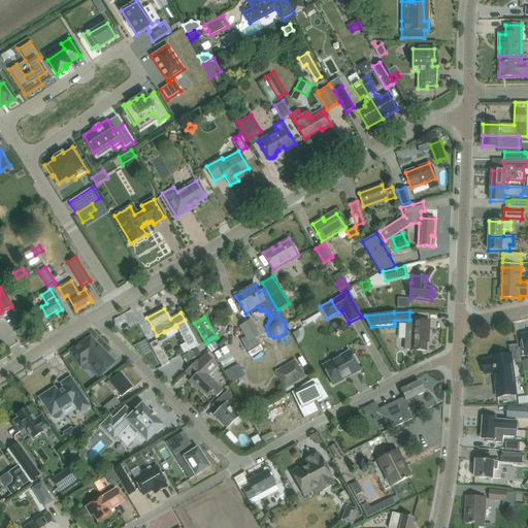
[(252,319),(240,326),(250,342),(239,348),(246,360),(262,352),(263,353),(270,349),(268,347),(270,344),(263,333),(261,334),(252,319)]
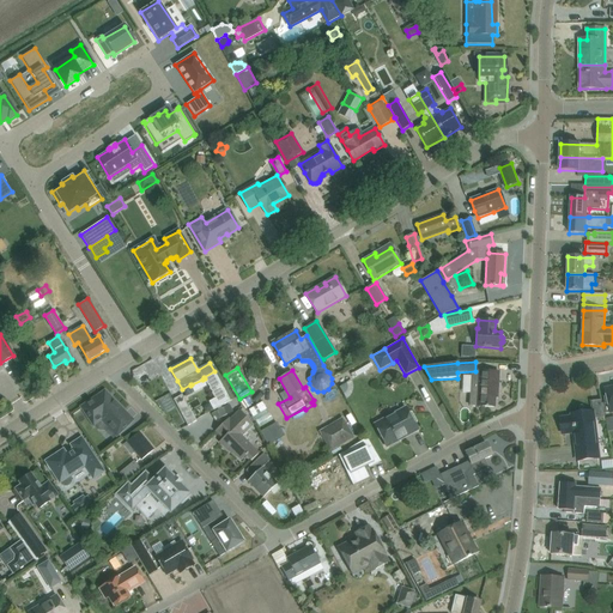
[(213,411),(230,401),(214,371),(204,377),(205,378),(216,399),(208,402),(213,411)]
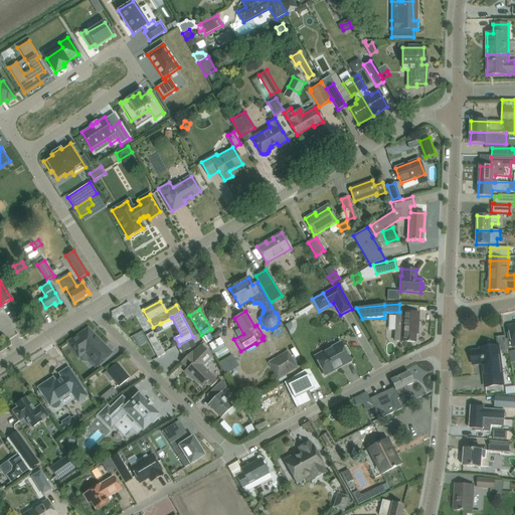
[(388,316),(388,330),(394,330),(394,341),(400,342),(400,341),(415,342),(416,329),(417,329),(418,313),(408,312),(401,312),(401,314),(395,314),(395,316),(388,316)]
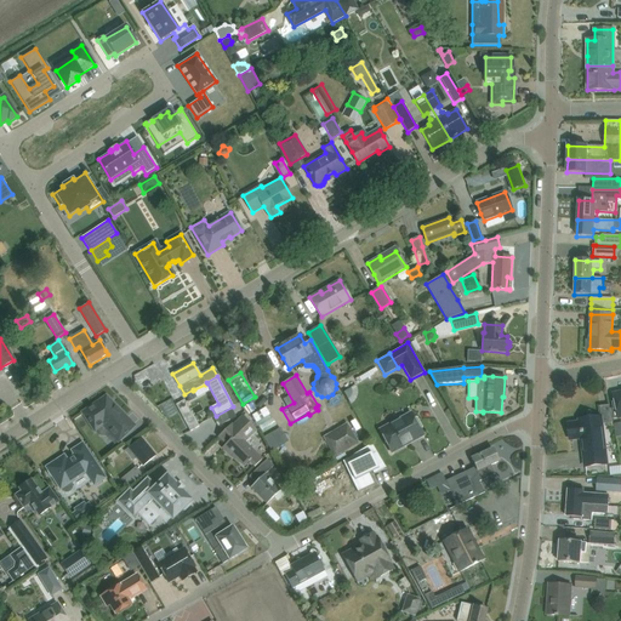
[(355,386),(355,385),(343,392),(351,404),(352,404),(352,403),(353,402),(354,402),(354,400),(355,399),(355,398),(357,397),(357,396),(357,394),(358,393),(358,392),(358,391),(357,389),(357,388),(357,387),(355,386)]
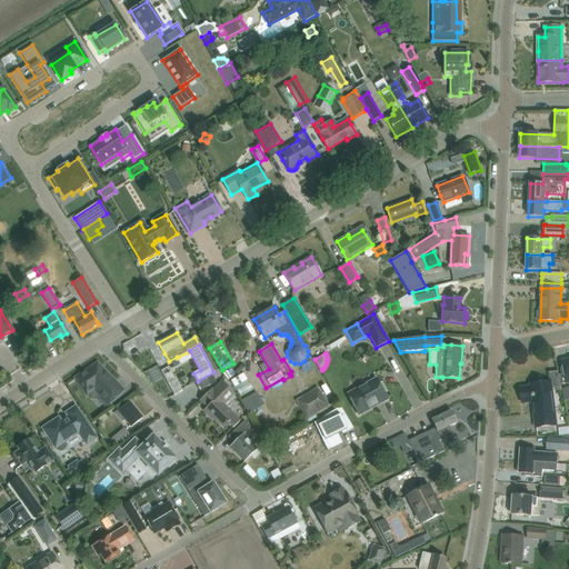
[(565,373),(558,375),(560,385),(567,383),(568,382),(568,360),(562,361),(565,372),(565,373)]
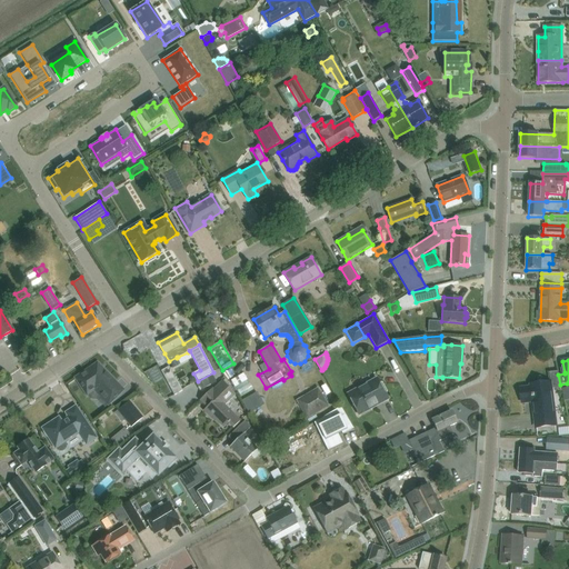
[(115,381),(102,369),(97,363),(76,378),(87,395),(90,399),(98,400),(105,407),(108,405),(120,392),(112,383),(115,381)]
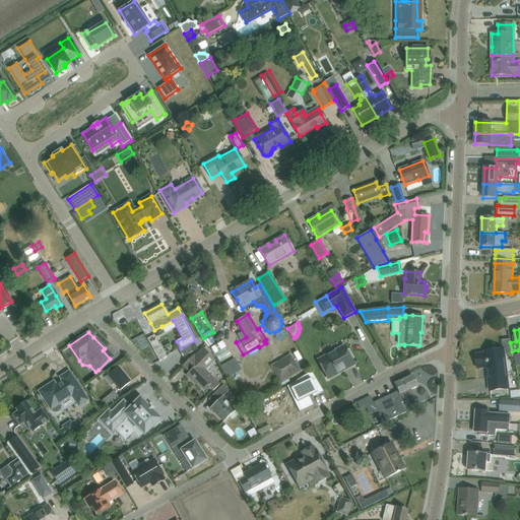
[(147,339),(159,361),(167,356),(154,335),(147,339)]
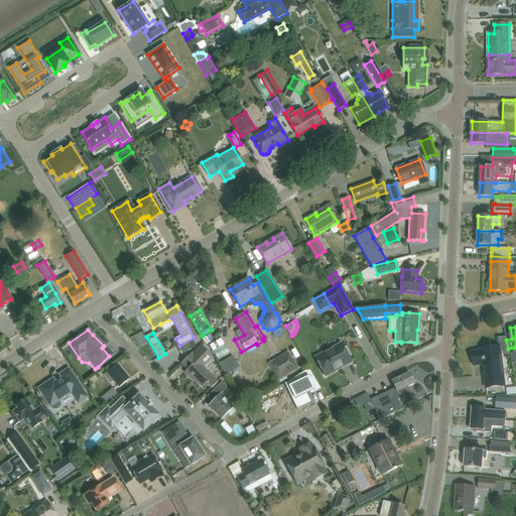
[(221,338),(212,344),(208,346),(214,356),(216,355),(218,360),(230,354),(221,338)]
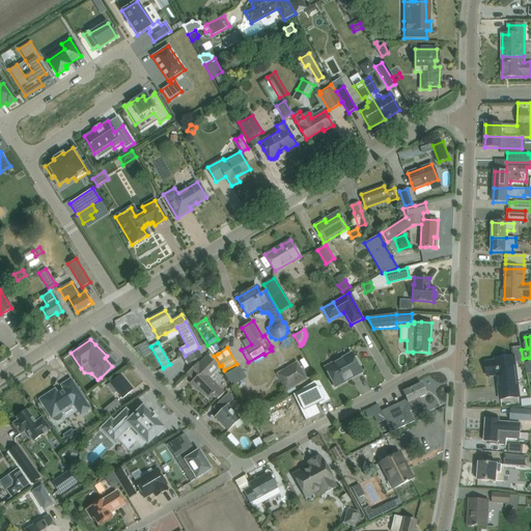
[(196,359),(193,353),(183,358),(187,364),(196,359)]
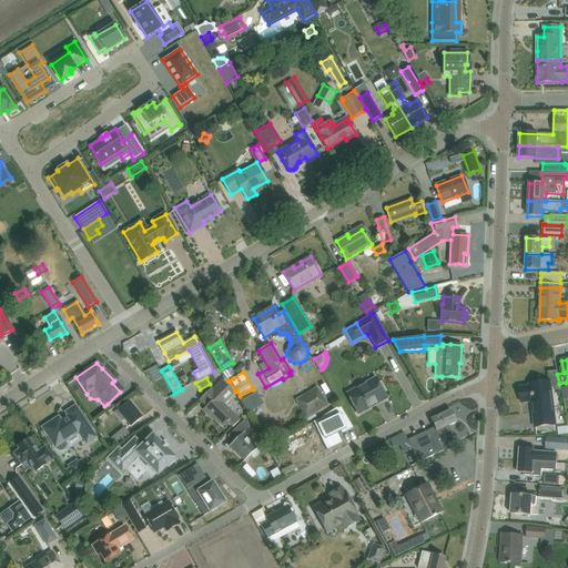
[(376,378),(347,394),(357,414),(386,398),(376,378)]
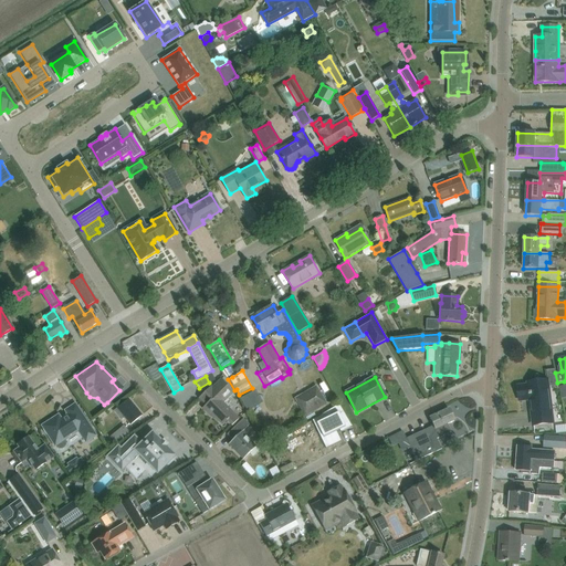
[(206,406),(203,409),(211,417),(212,415),(222,425),(226,421),(231,427),(239,419),(233,413),(223,404),(233,394),(221,379),(220,381),(211,389),(210,387),(203,394),(211,401),(206,406)]
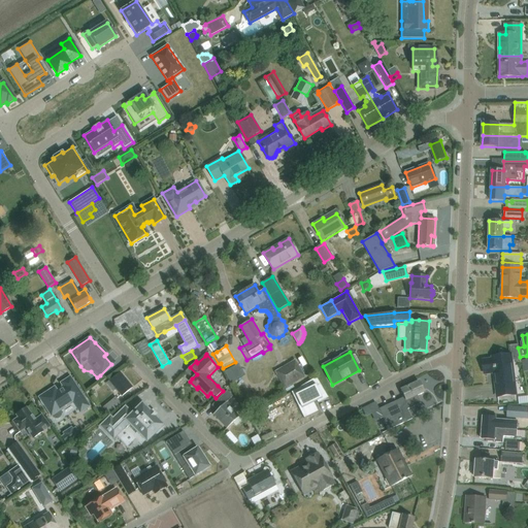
[(516,395),(512,356),(493,358),(493,360),(484,361),(486,374),(495,372),(497,397),(516,395)]
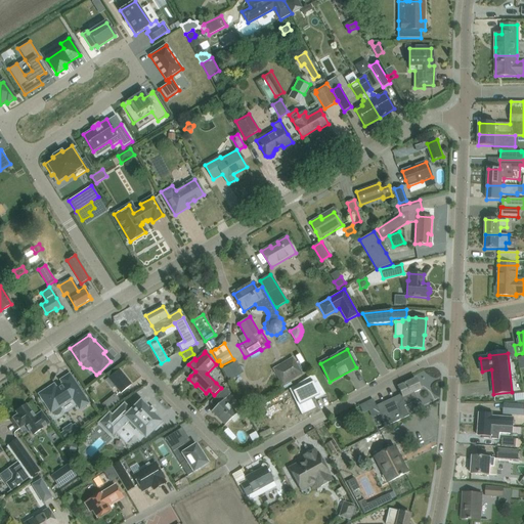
[(303,374),(298,365),(293,356),(272,368),(281,385),(281,386),(303,374)]
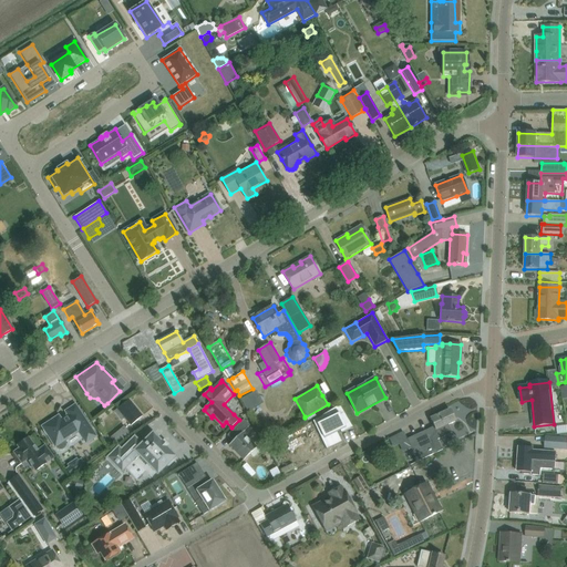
[(130,425),(133,423),(142,416),(129,400),(113,412),(121,421),(124,418),(130,425)]
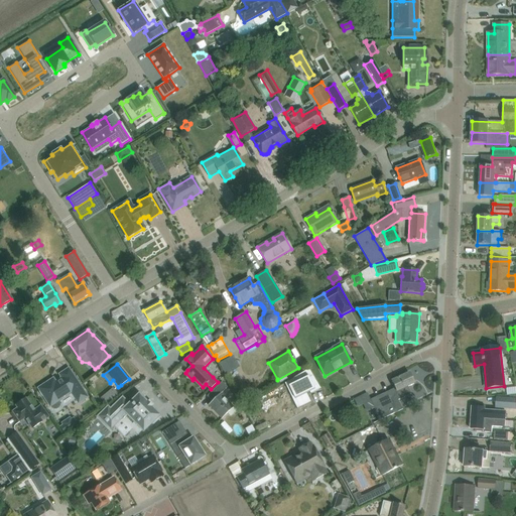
[(62,378),(55,382),(53,379),(38,388),(50,406),(51,408),(54,409),(56,409),(59,408),(60,406),(60,403),(59,401),(72,392),(79,403),(87,397),(69,369),(59,375),(62,378)]
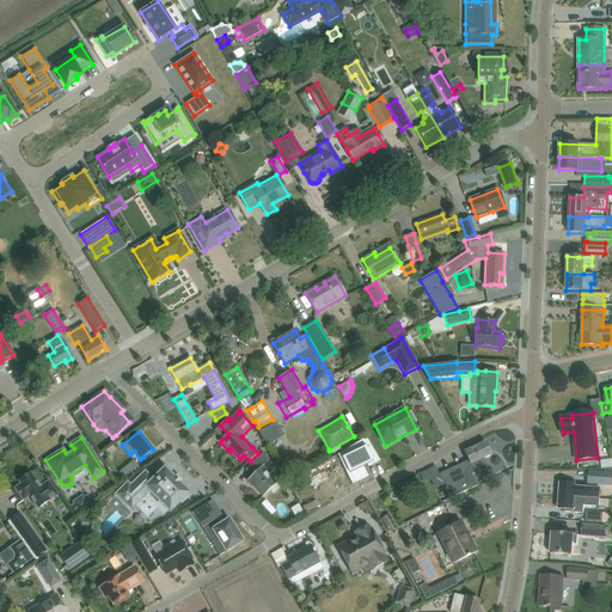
[(366,438),(337,456),(353,485),(368,477),(363,467),(367,465),(368,467),(380,461),(366,438)]
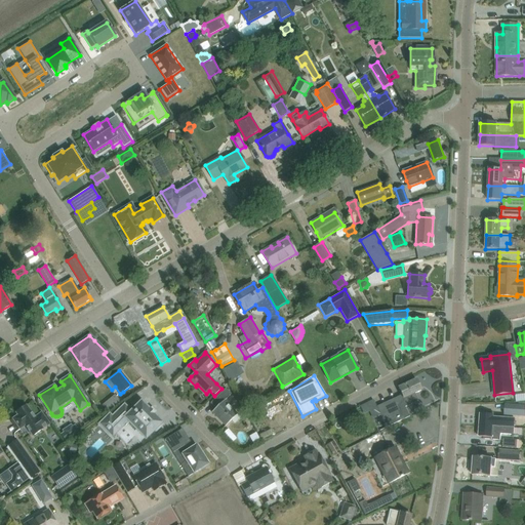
[(421,391),(416,379),(399,388),(402,395),(376,407),(377,408),(387,428),(409,417),(405,407),(418,401),(414,394),(421,391)]
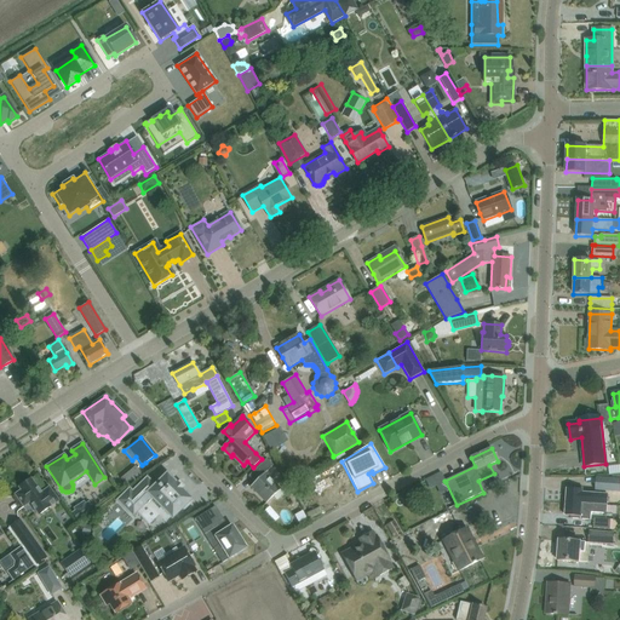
[(257,468),(248,476),(254,482),(251,487),(267,504),(280,489),(264,474),(273,465),(267,459),(257,468)]
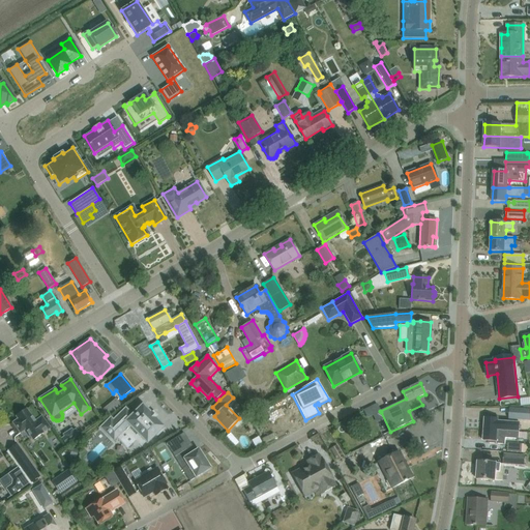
[(529,398),(524,399),(520,399),(521,406),(525,406),(529,405),(529,398)]
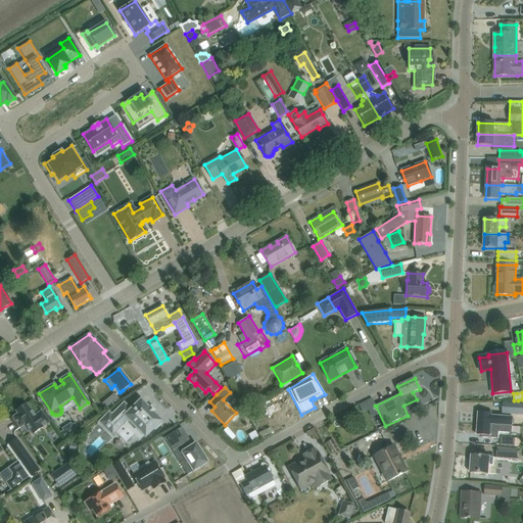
[(102,403),(107,411),(121,400),(114,393),(102,403)]
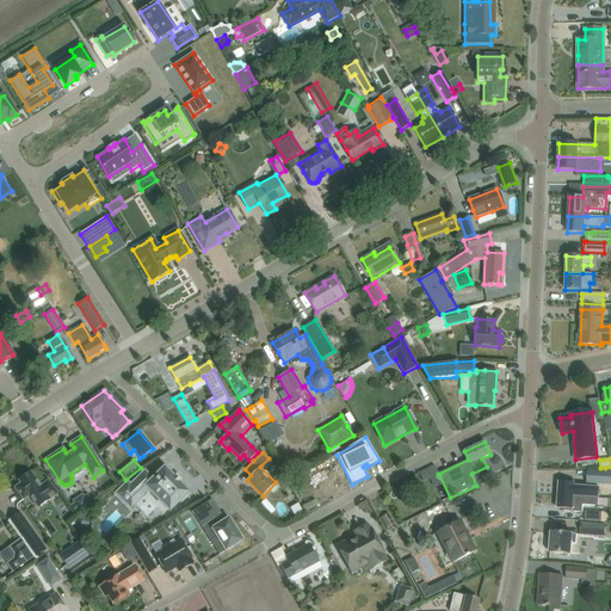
[(433,467),(420,473),(424,481),(430,479),(439,475),(438,474),(434,466),(433,467)]
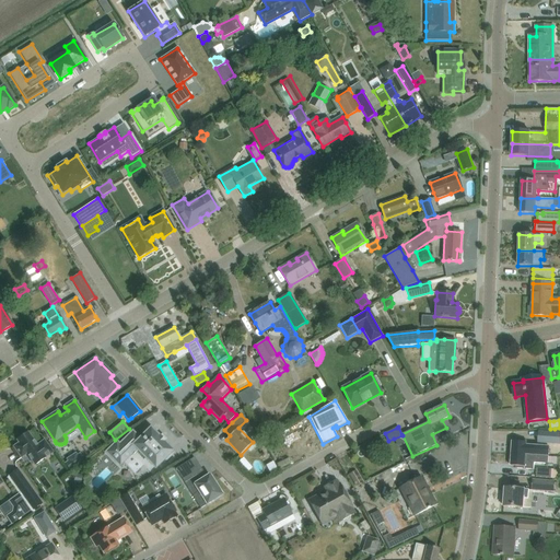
[(117,442),(106,452),(120,466),(123,464),(133,474),(143,465),(149,471),(154,467),(155,468),(164,459),(166,461),(173,455),(171,453),(173,452),(164,443),(165,442),(160,436),(159,438),(151,429),(140,439),(132,432),(119,445),(117,442)]
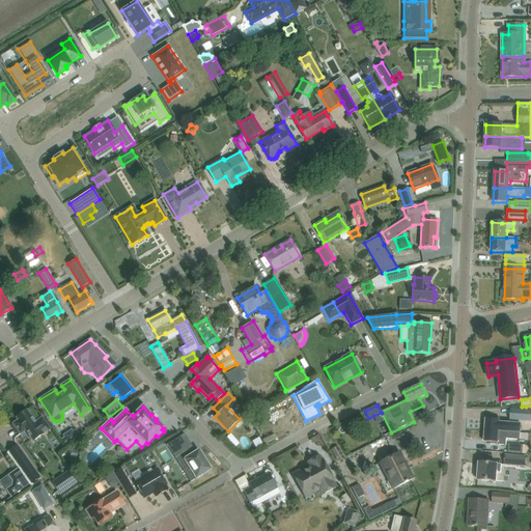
[(530,420),(530,410),(510,409),(509,420),(530,422),(530,420)]
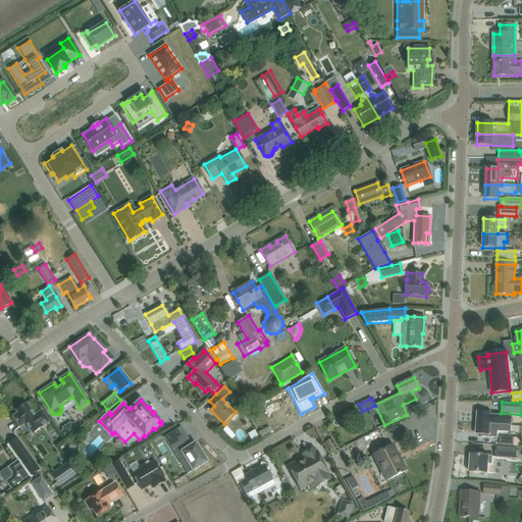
[(25,404),(19,408),(16,411),(18,413),(13,417),(20,426),(28,421),(32,427),(30,429),(33,433),(49,422),(41,411),(35,416),(25,404)]
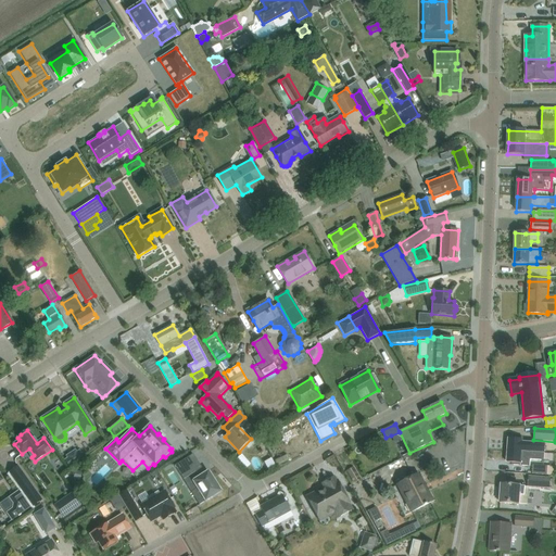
[(508,439),(508,451),(522,452),(522,451),(534,452),(545,453),(545,444),(522,442),(522,438),(514,437),(514,439),(508,439)]
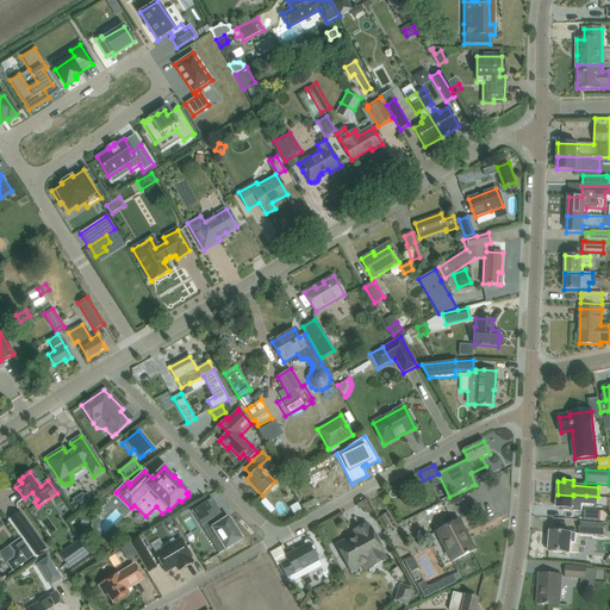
[(74,503),(70,504),(76,512),(92,503),(87,493),(83,496),(82,493),(72,500),(74,503)]
